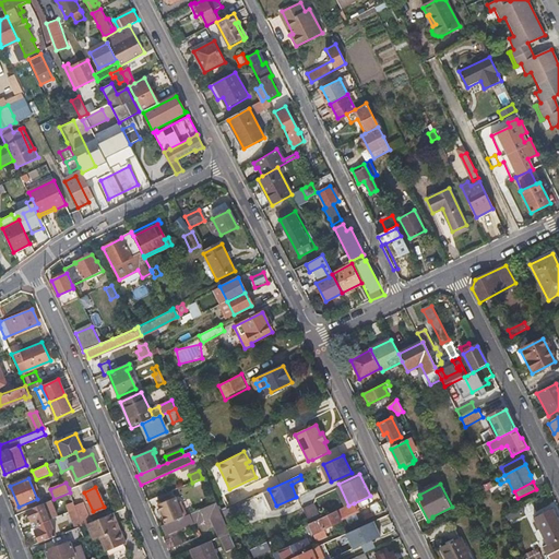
[(173,491),(159,498),(162,503),(158,506),(166,525),(183,516),(173,491)]
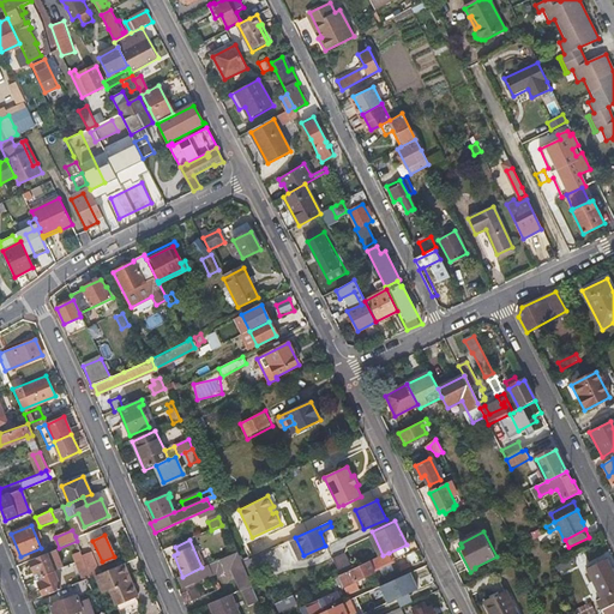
[(230,555),(238,552),(233,540),(224,543),(230,555)]
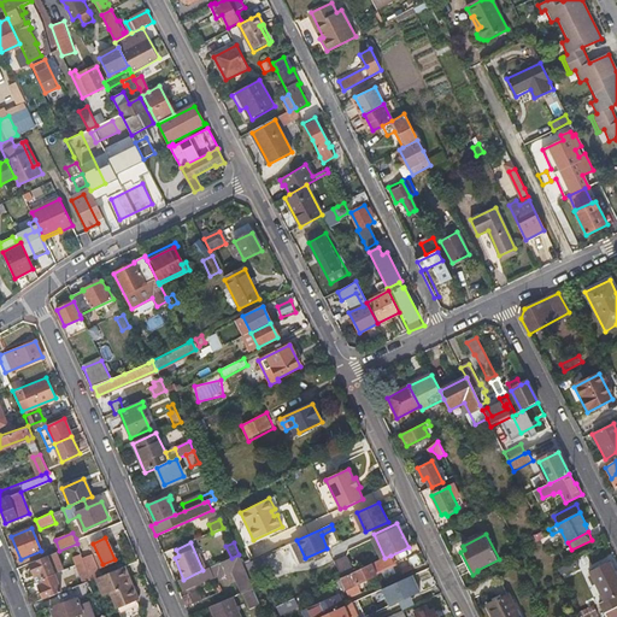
[(413,546),(393,556),(397,563),(417,553),(413,546)]
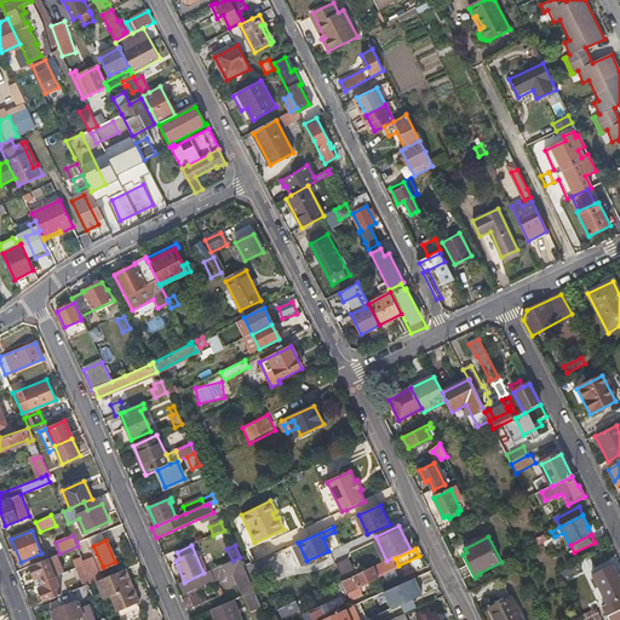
[(42,580),(55,575),(50,563),(58,561),(56,555),(29,566),(34,577),(40,575),(42,580)]
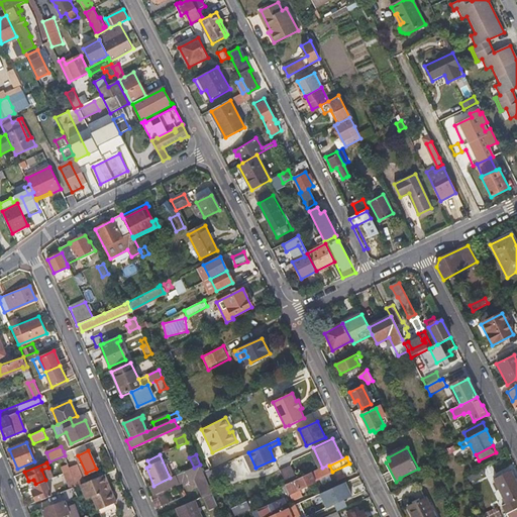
[(71,489),(75,487),(78,486),(73,473),(68,462),(61,466),(64,473),(71,489)]
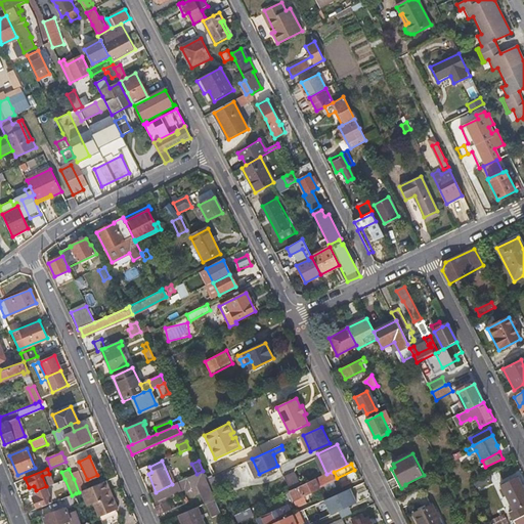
[(206,504),(215,499),(207,480),(203,471),(197,474),(187,478),(191,487),(198,485),(206,504)]
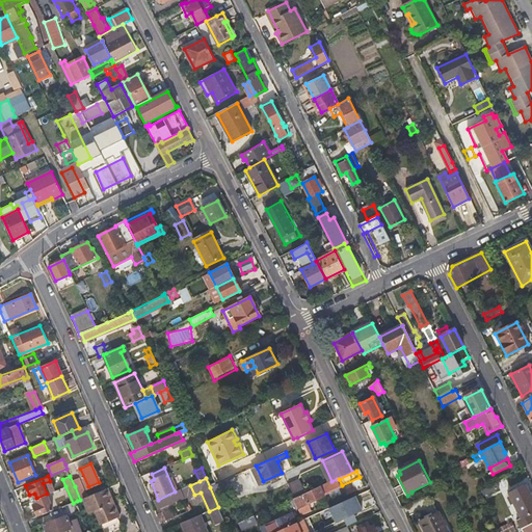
[(364,486),(360,478),(352,481),(356,490),(364,486)]
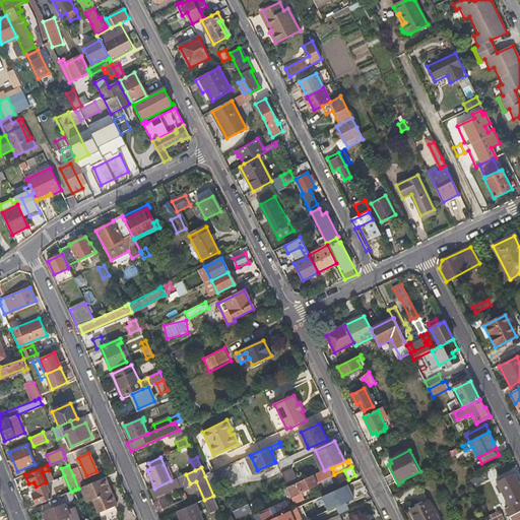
[(289,494),(295,504),(304,500),(301,493),(318,484),(317,483),(332,476),(329,468),(324,470),(298,482),(287,486),(286,488),(289,494)]
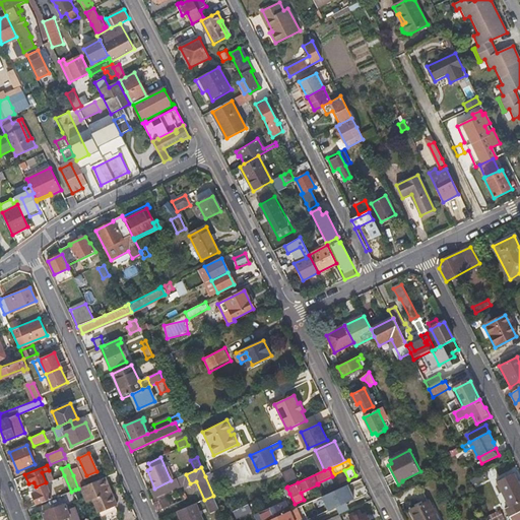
[(287,486),(298,482),(291,469),(281,473),(287,486)]
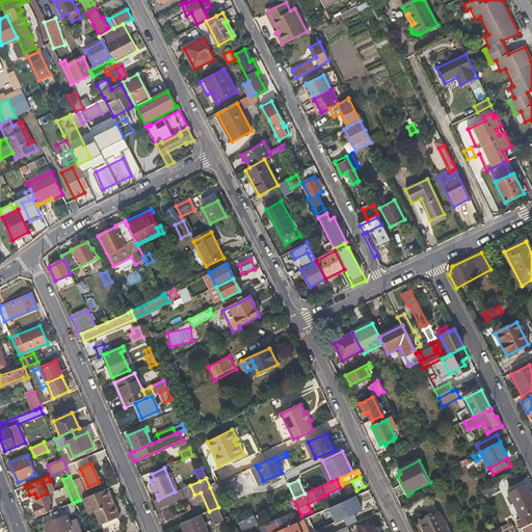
[(75,486),(80,500),(84,498),(87,497),(81,484),(75,486)]
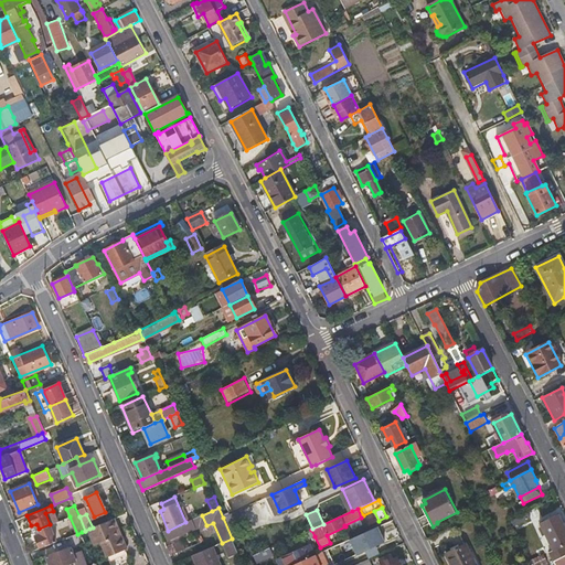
[(185,522),(168,531),(164,532),(169,542),(196,530),(195,529),(201,526),(203,531),(206,525),(202,515),(185,522)]
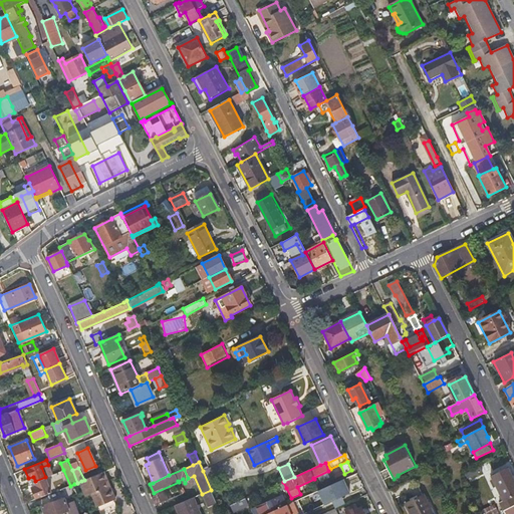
[(513,477),(509,469),(500,473),(501,475),(494,479),(506,501),(513,496),(513,477)]
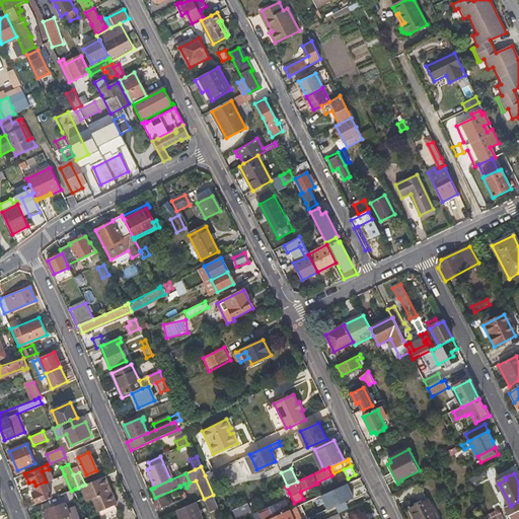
[(85,485),(82,486),(88,501),(94,500),(99,512),(116,506),(107,487),(103,477),(85,485)]
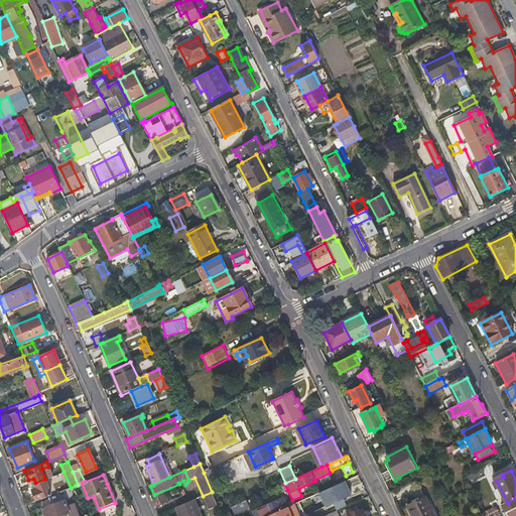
[(32,489),(36,501),(51,495),(45,479),(35,483),(37,488),(32,489)]
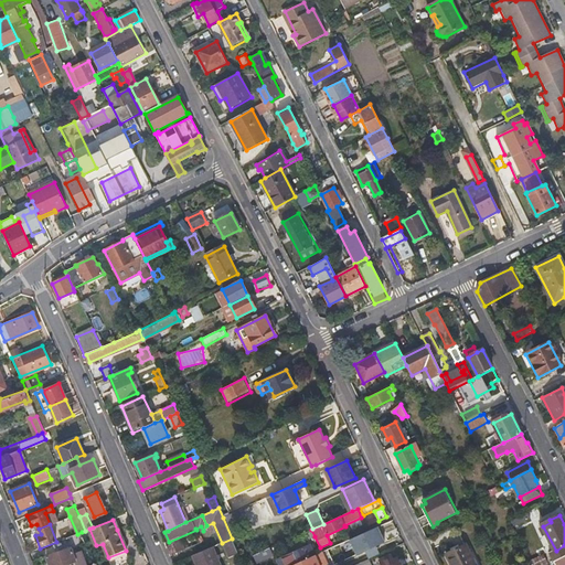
[(368,552),(370,557),(381,553),(377,547),(388,542),(381,525),(350,539),(359,556),(368,552)]
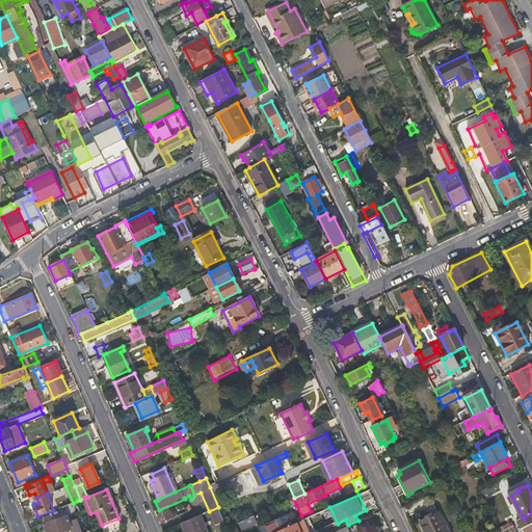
[(293,499),(287,502),(290,508),(296,505),(293,499)]
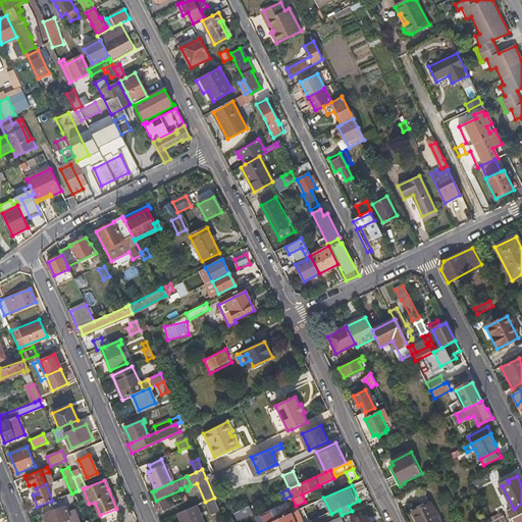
[(57,505),(77,497),(75,491),(71,493),(55,500),(57,505)]
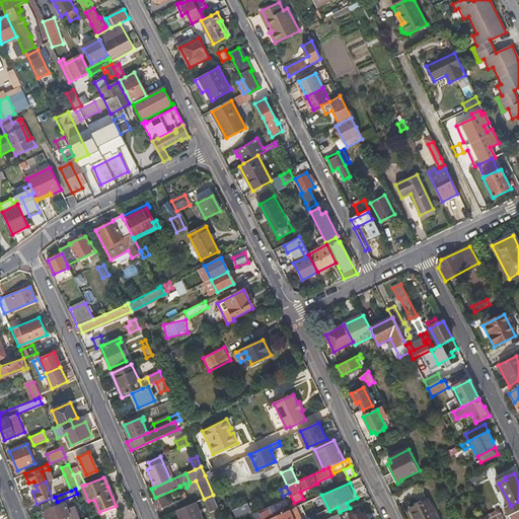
[(210,505),(216,502),(214,496),(207,499),(210,505)]
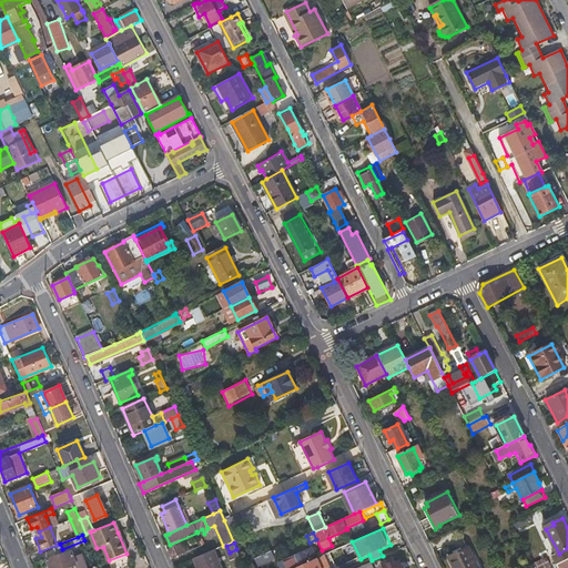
[(347,555),(355,553),(353,543),(344,545),(347,555)]
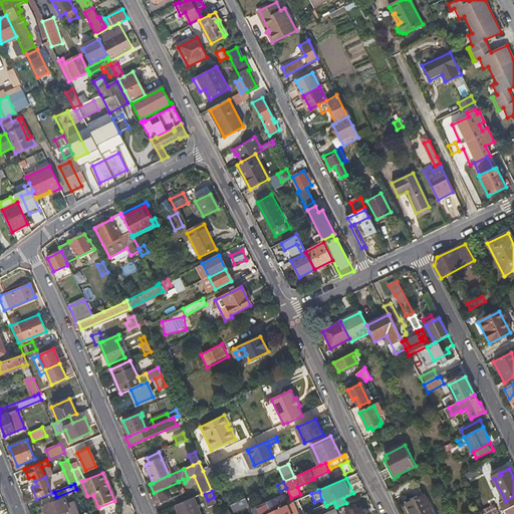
[(152,499),(155,507),(170,500),(166,493),(152,499)]
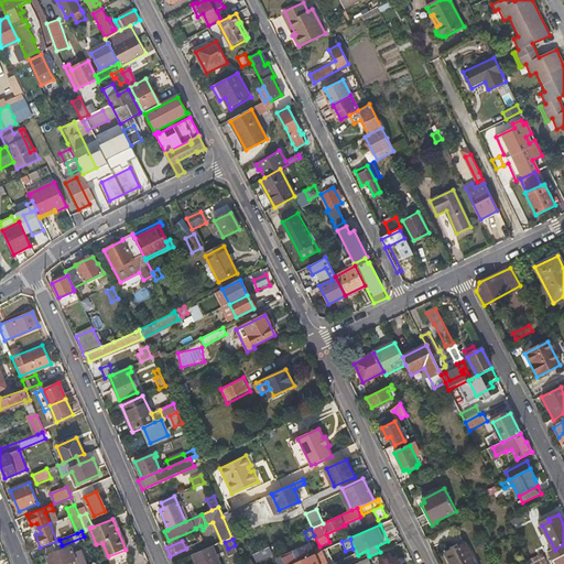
[(295,562),(313,554),(308,543),(291,552),(295,562)]
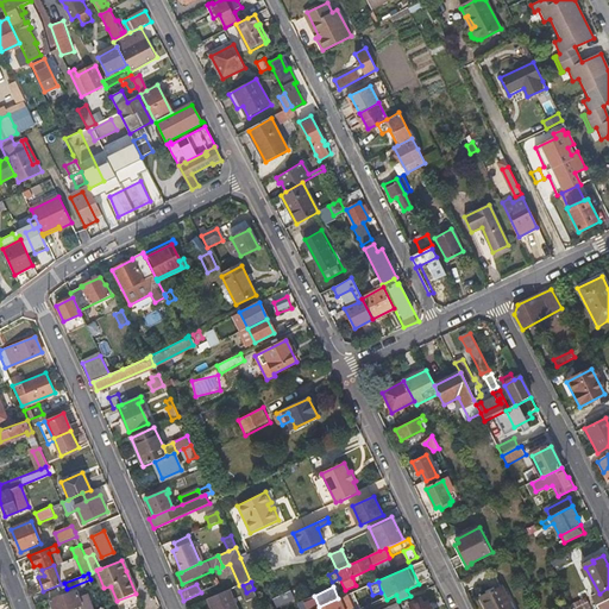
[(488,608),(510,608),(500,586),(482,596),(488,608)]
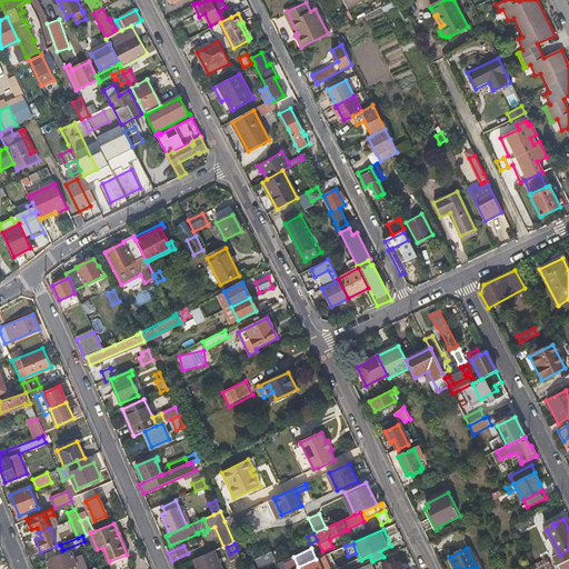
[(63,568),(69,567),(76,563),(72,557),(70,551),(47,560),(49,568),(63,568)]
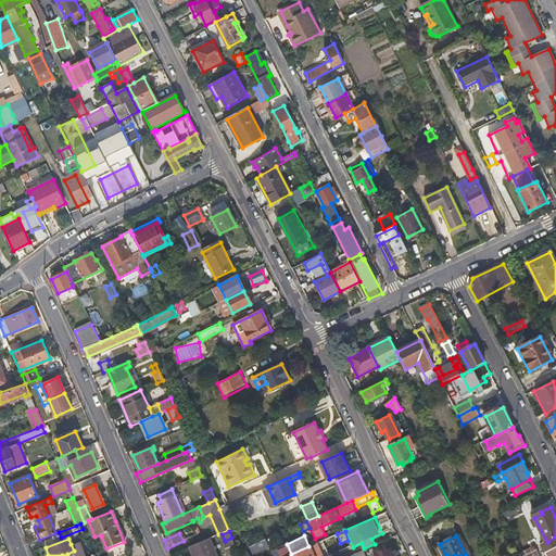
[(215,555),(209,539),(189,547),(192,555),(215,555)]
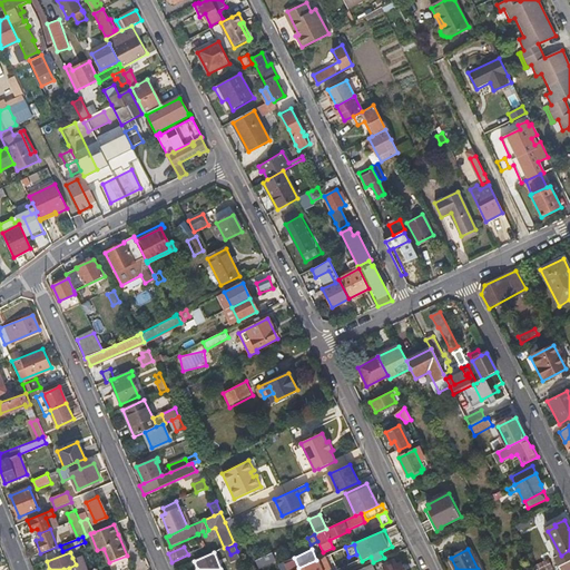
[(272,553),(261,559),(264,566),(275,560),(272,553)]
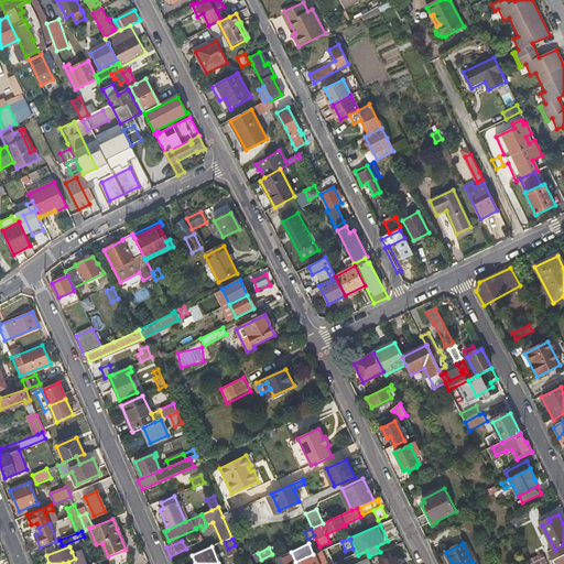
[(80,549),(72,552),(75,559),(76,563),(97,563),(96,560),(87,563),(80,549)]
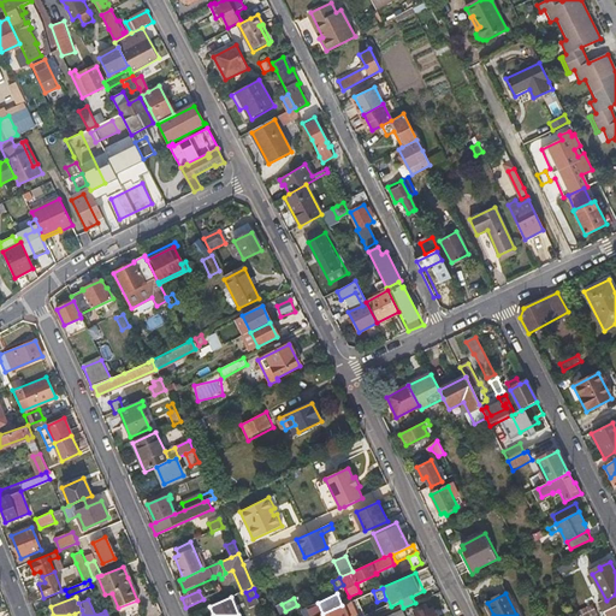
[(580,611),(581,615),(592,615),(598,612),(594,604),(580,611)]
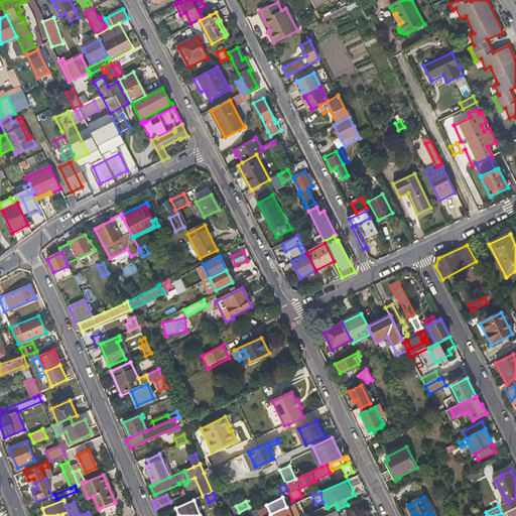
[(290,515),(286,507),(270,514),(266,515),(290,515)]
